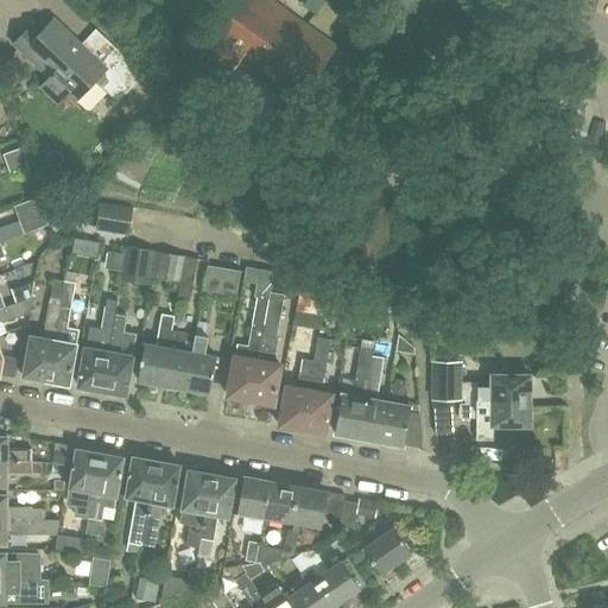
[(298,103),(335,46),(266,0),(241,0),(204,54),(230,73),(238,62),(298,103)]
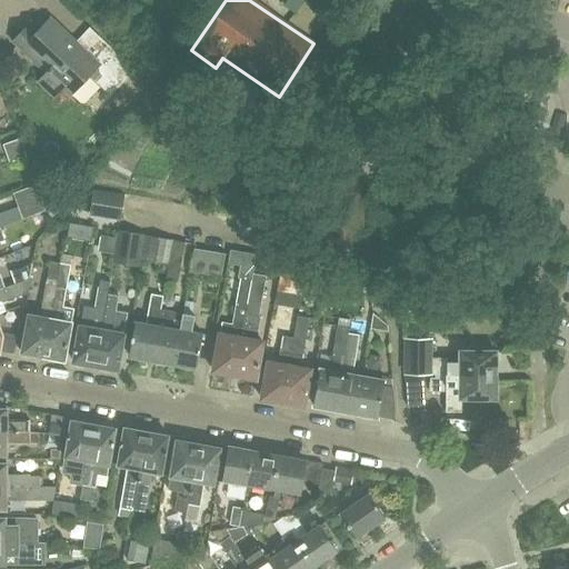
[(133,69),(106,43),(92,58),(49,17),(35,32),(27,25),(11,40),(45,72),(37,81),(55,97),(62,89),(70,97),(89,77),(108,96),(133,69)]
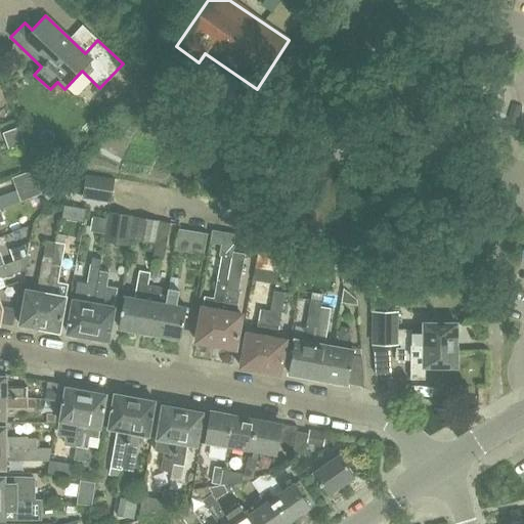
[(200,157),(205,146),(192,140),(187,150),(174,178),(186,184),(200,157)]
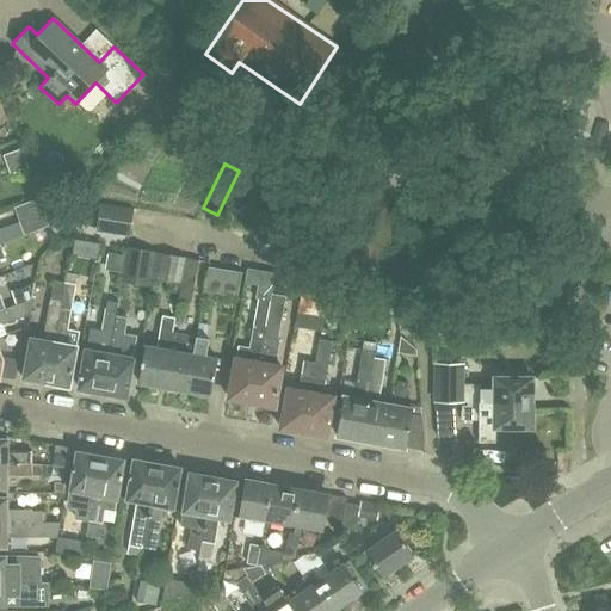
[(39,197),(16,207),(22,221),(26,235),(50,227),(49,223),(39,197)]
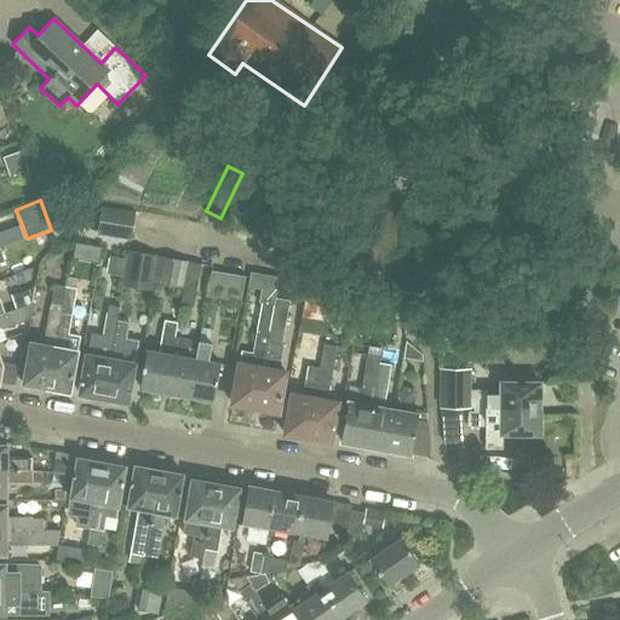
[(98,231),(132,237),(136,213),(102,207),(98,231)]
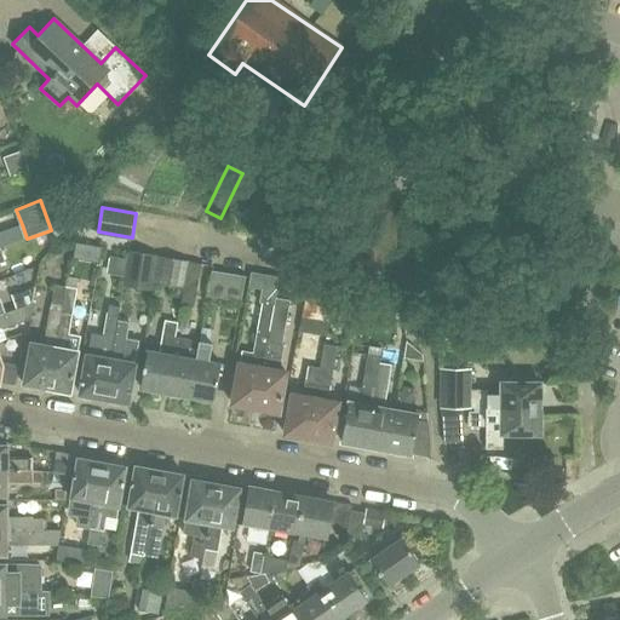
[(522,240),(511,244),(520,265),(530,262),(522,240)]
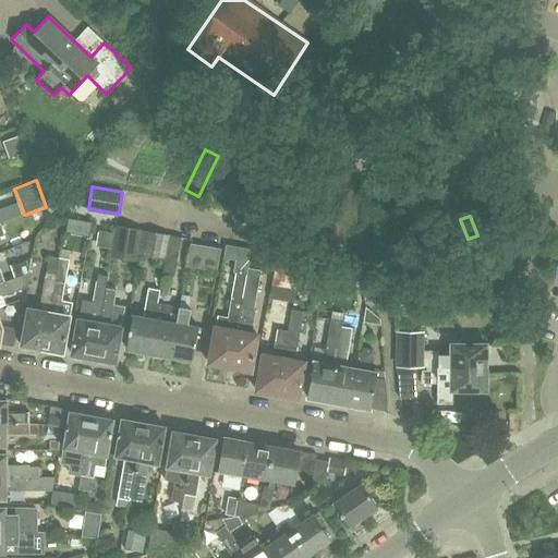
[(67,217),(64,231),(72,232),(74,218),(67,217)]
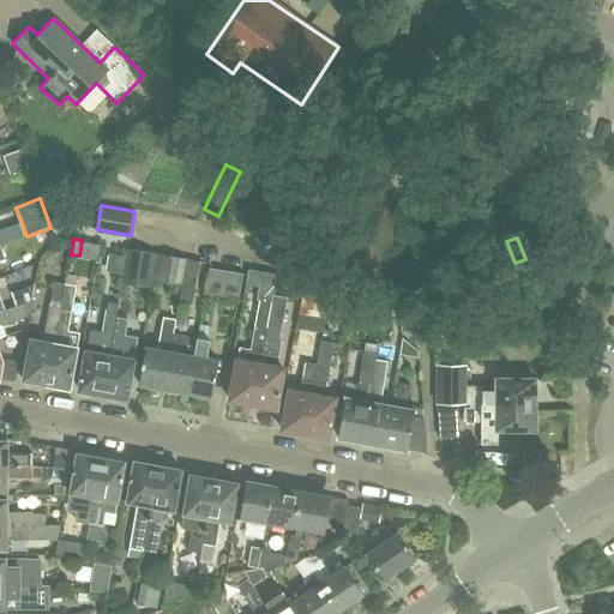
[(155,253),(128,248),(122,282),(150,287),(155,253)]
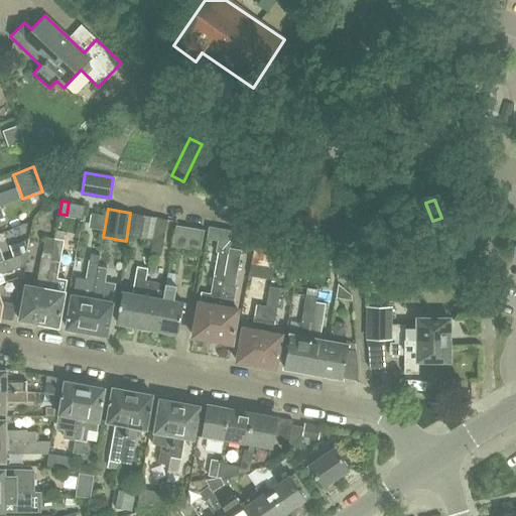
[(153,240),(157,218),(132,213),(128,236),(153,240)]
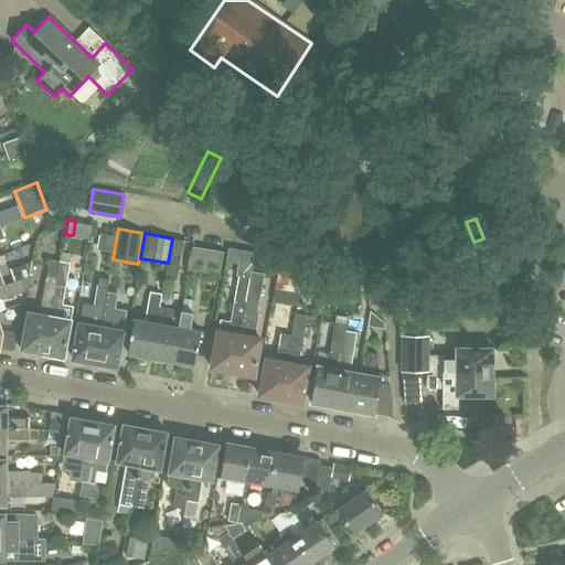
[(172,238),(168,263),(166,277),(178,279),(184,241),(172,238)]
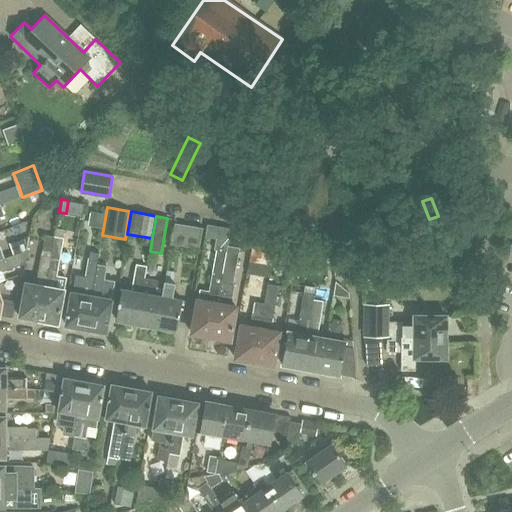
[(199,249),(203,228),(175,223),(171,244),(199,249)]
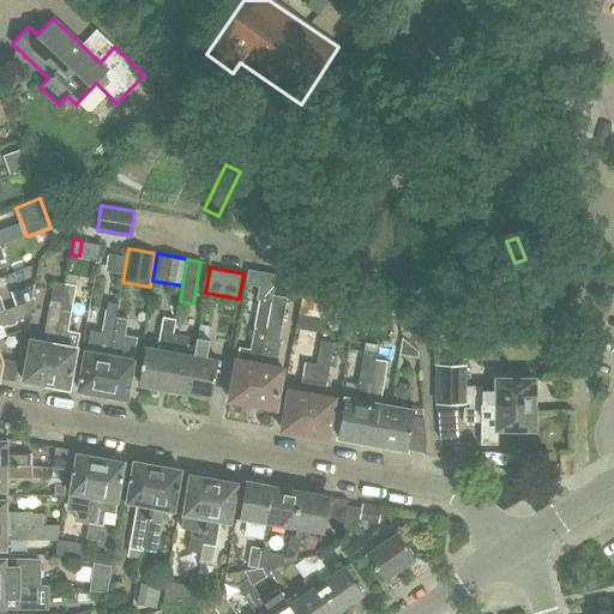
[(270,301),(271,295),(274,295),(277,275),(248,269),(246,284),(259,287),(257,299),(258,299),(270,301)]
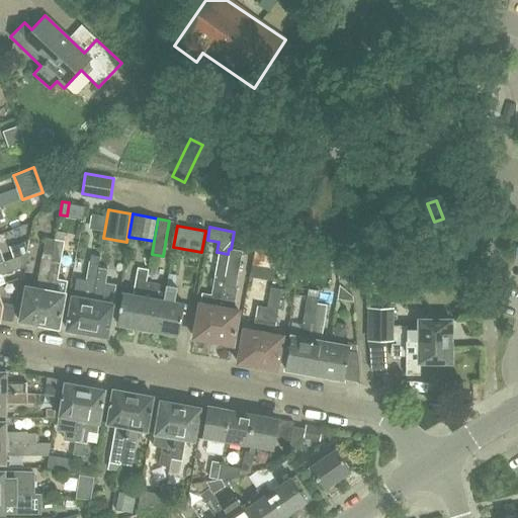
[(31,323),(38,324),(51,260),(55,240),(45,238),(35,287),(25,285),(19,320),(22,321),(21,323),(31,325),(31,323)]
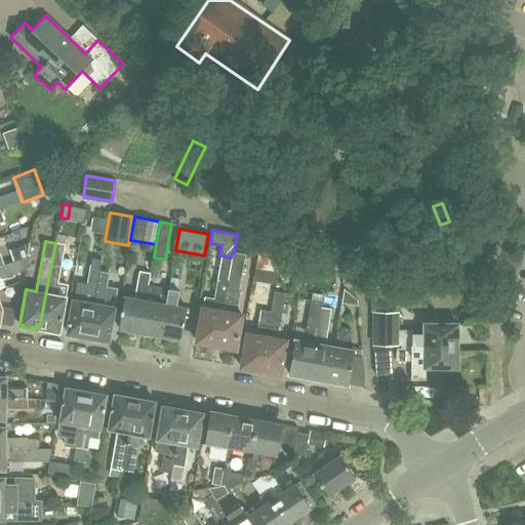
[(51,264),(39,328),(46,329),(46,332),(54,333),(54,330),(57,331),(65,296),(67,284),(57,282),(61,265),(65,244),(55,243),(53,251),(51,264)]
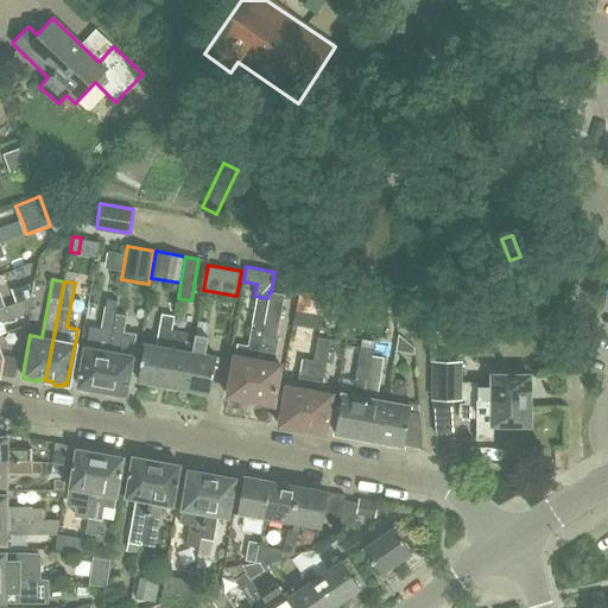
[(322,315),(325,297),(327,291),(301,286),(296,310),(322,315)]
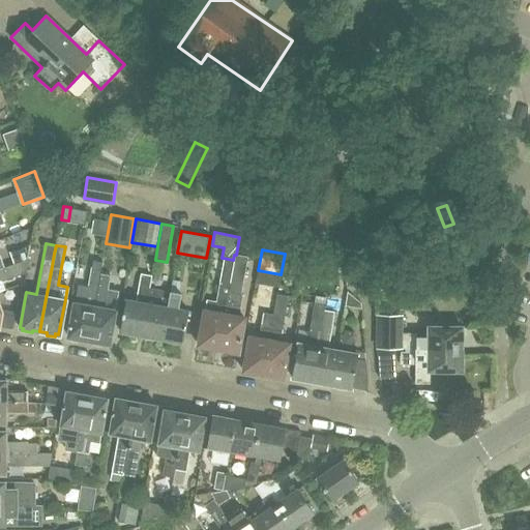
[(231,284),(228,284),(227,293),(217,349),(237,352),(243,318),(238,317),(241,295),(240,295),(247,257),(236,255),(234,255),(233,260),(235,261),(231,284)]
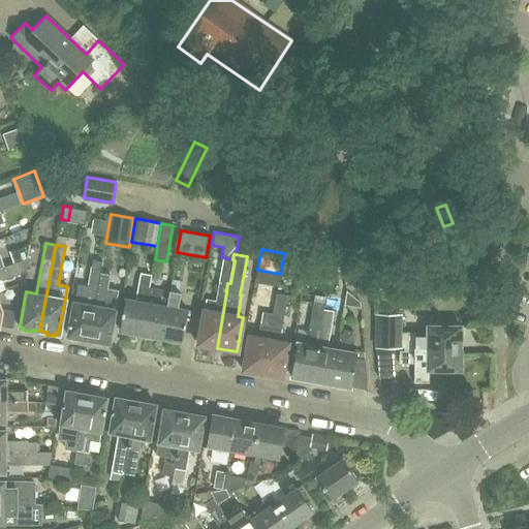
[(205,299),(196,344),(217,348),(226,292),(227,283),(230,283),(235,260),(232,259),(222,257),(214,301),(205,299)]
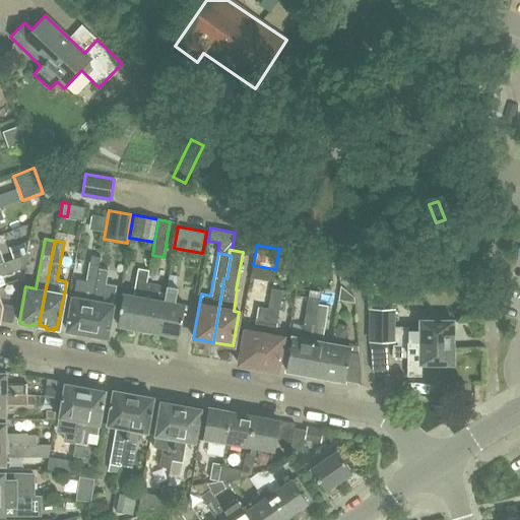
[(3,262),(0,263),(0,274),(2,274),(2,276),(24,268),(27,254),(3,262)]
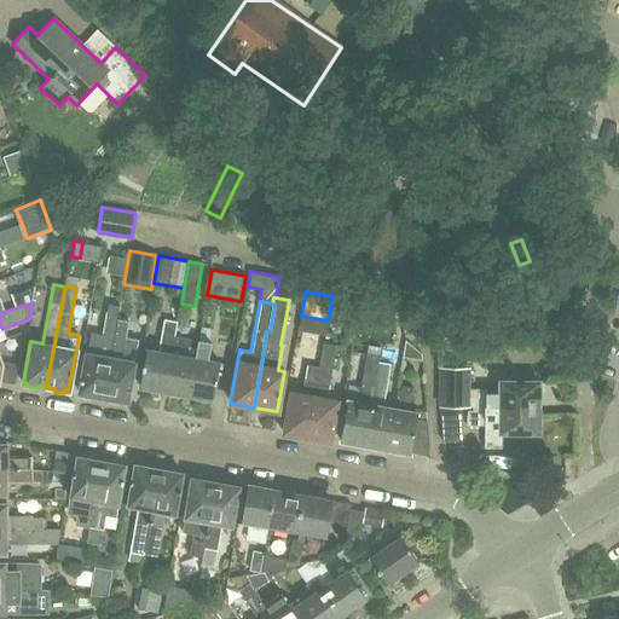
[(96,394),(103,395),(115,329),(117,319),(120,307),(108,305),(102,335),(90,333),(79,392),(81,393),(81,395),(96,398),(96,394)]
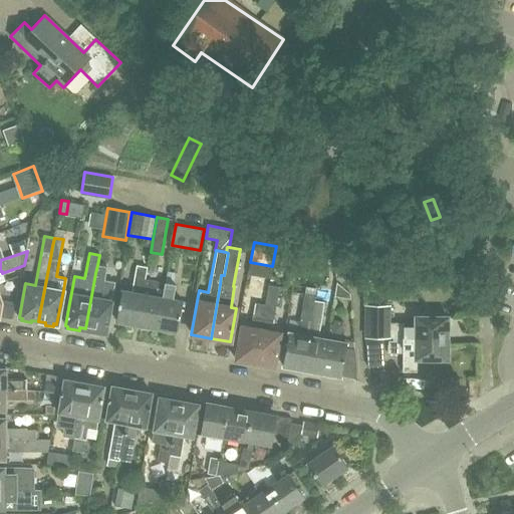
[(97,265),(85,328),(91,329),(90,333),(102,335),(102,332),(104,333),(113,282),(104,280),(106,267),(97,265)]
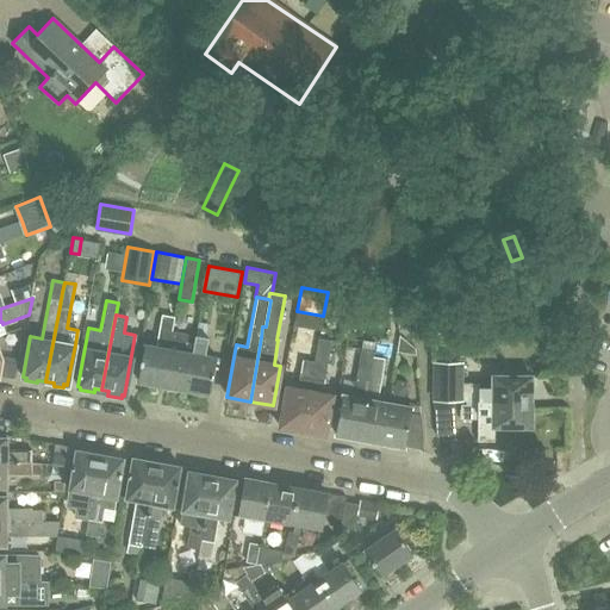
[(161,385),(172,329),(173,329),(175,317),(161,315),(155,341),(145,340),(137,381),(141,383),(139,385),(153,387),(154,384),(161,385)]
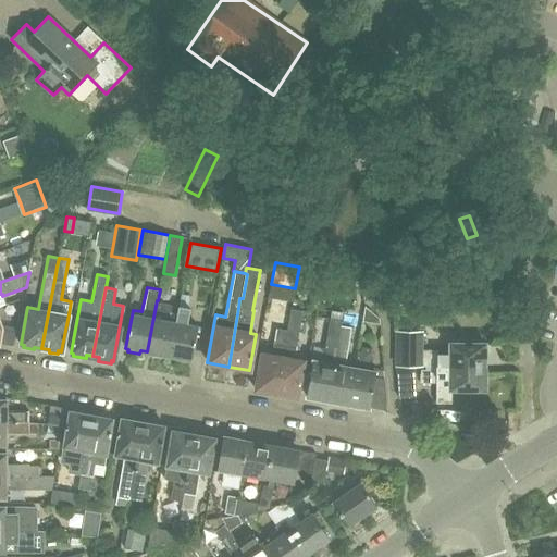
[(157,300),(147,351),(155,353),(155,356),(164,358),(165,354),(168,355),(174,319),(176,304),(158,300),(157,300)]
